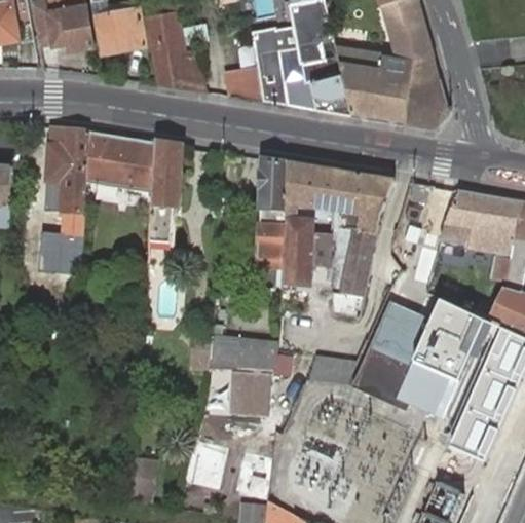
[(0,41),(20,38),(13,0),(0,0),(0,41)]
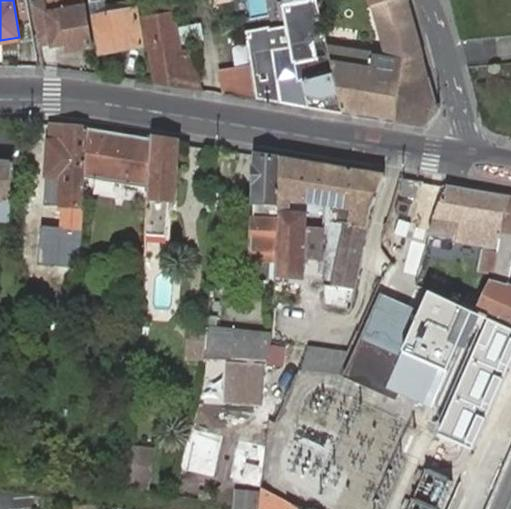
[(40,0),(33,1),(39,43),(53,41),(54,45),(69,42),(70,49),(92,46),(85,4),(84,0),(40,0)]
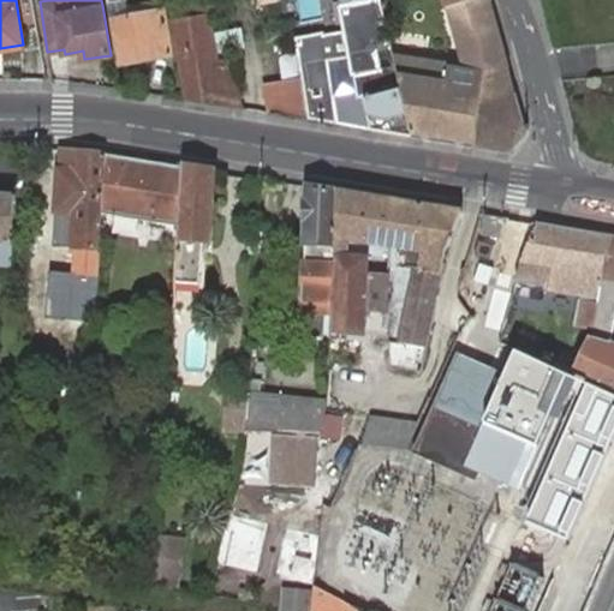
[(101,0),(102,5),(111,55),(117,54),(111,17),(108,1),(108,0),(101,0)]
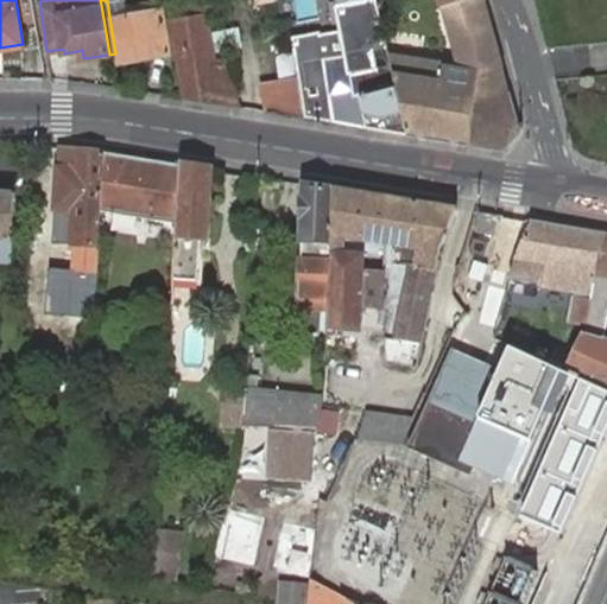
[(117,0),(107,1),(109,17),(156,8),(153,0),(136,0),(126,1),(126,0),(117,0)]
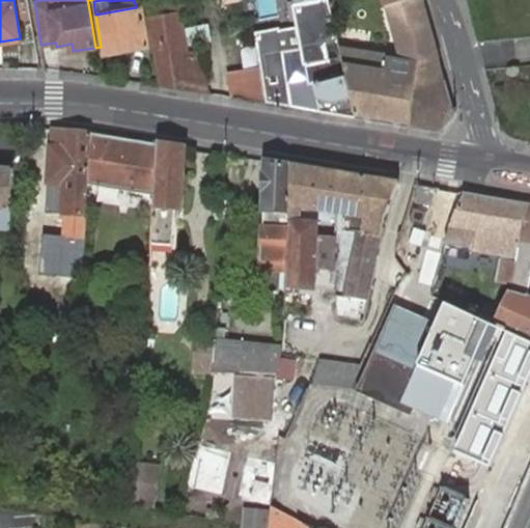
[(147,3),(160,85),(193,89),(207,91),(201,50),(188,52),(178,0),(166,0),(147,3)]
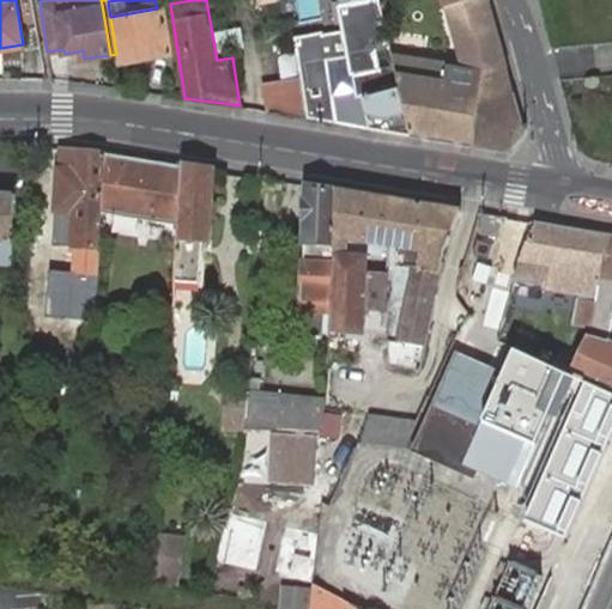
[(385,23),(379,0),(367,0),(338,6),(338,7),(340,19),(343,28),(345,41),(362,95),(374,90),(400,84),(392,52),(389,41),(388,38),(385,23)]
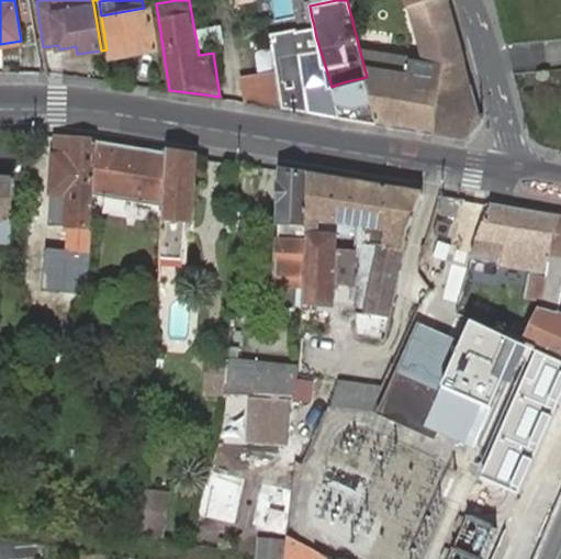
[(480,121),(447,0),(424,0),(410,4),(425,58),(426,63),(421,62),(418,73),(410,71),(412,57),(371,49),(359,47),(367,77),(378,122),(466,136),(480,121)]
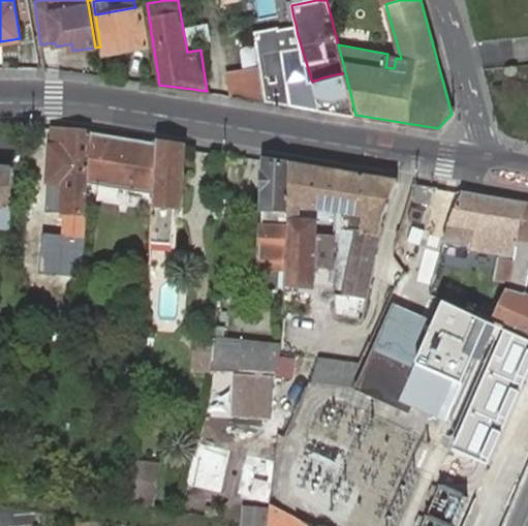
[(135,7),(95,14),(100,47),(101,52),(147,44),(141,6),(135,7)]
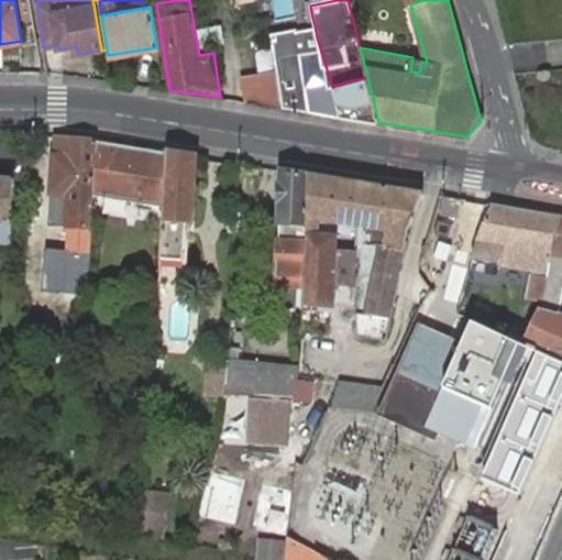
[(220,22),(197,24),(198,44),(221,42),(220,22)]
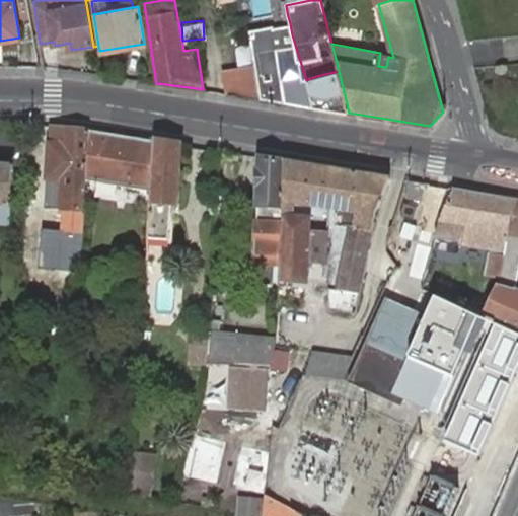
[(233,64),(230,90),(261,95),(261,98),(312,106),(292,34),(290,23),(249,30),(255,68),(233,64)]
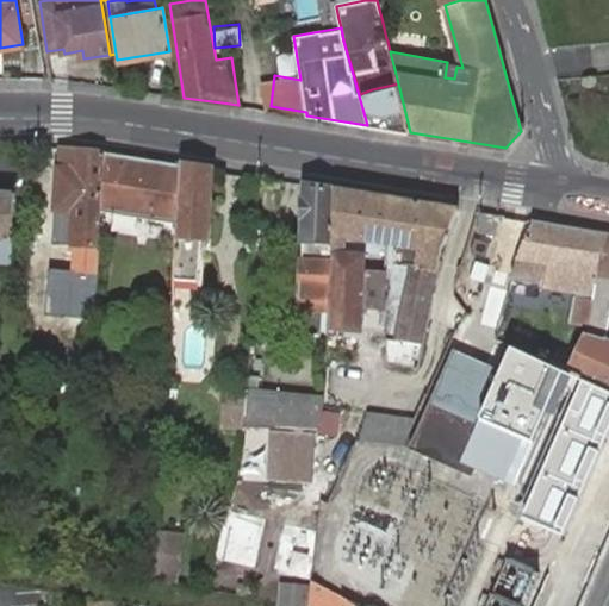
[(463,68),(461,63),(447,62),(445,77),(454,79),(457,67),(463,68)]
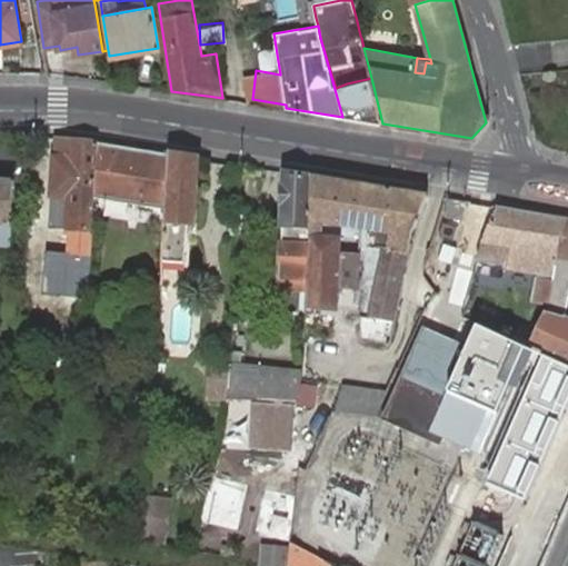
[(342,117),(382,123),(371,78),(347,83),(336,88),(342,117)]
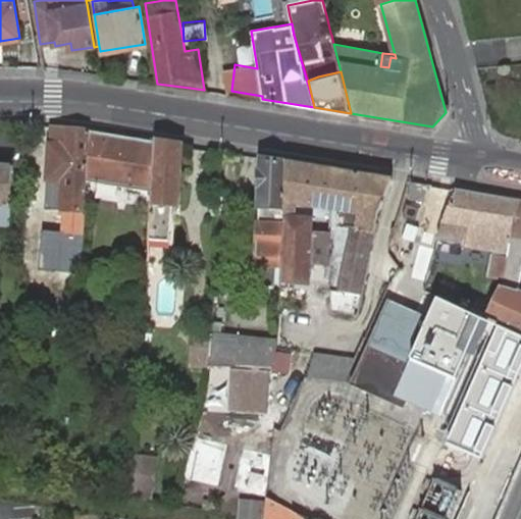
[(89,127),(65,124),(64,146),(50,146),(48,179),(63,180),(62,209),(64,209),(62,250),(60,250),(60,266),(82,267),(86,180),(89,127)]
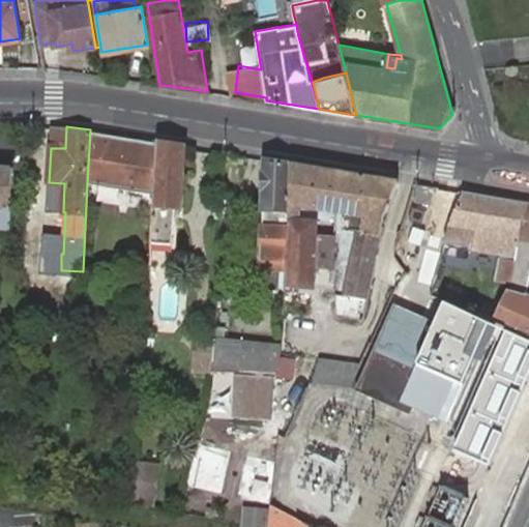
[(156,141),(90,129),(87,183),(154,194),(156,141)]
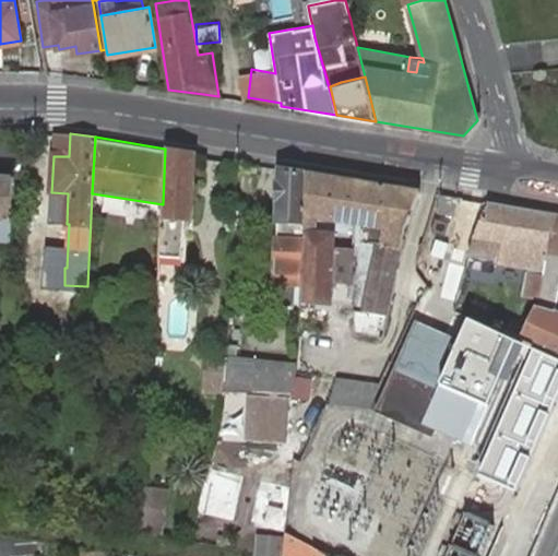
[(163,204),(159,253),(179,256),(181,216),(188,217),(192,153),(165,149),(163,204)]
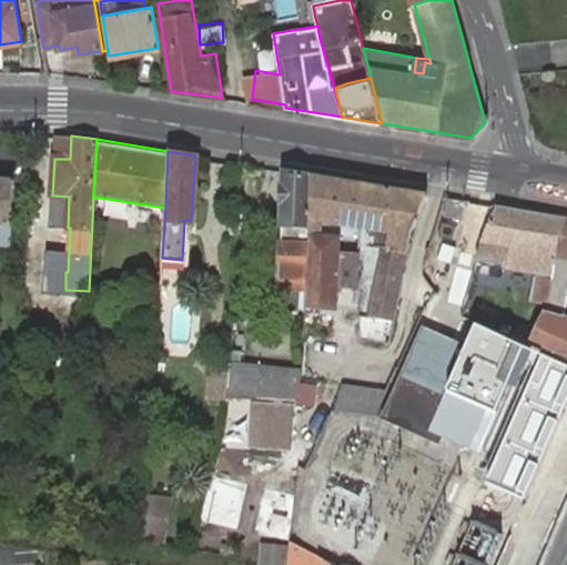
[(311,174),(283,170),(280,284),(309,285),(315,212),(311,174)]
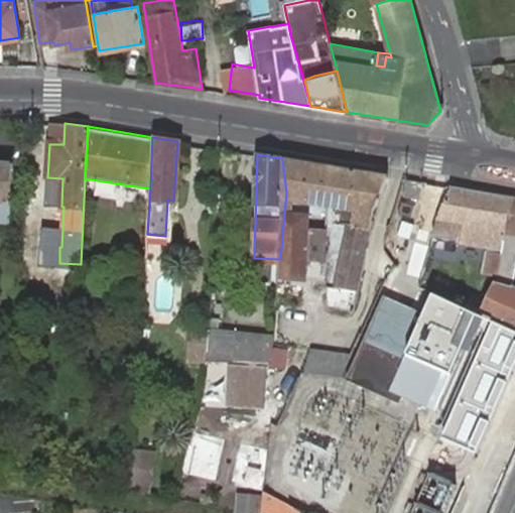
[(286,193),(280,259),(278,280),(283,281),(283,275),(326,282),(323,305),(351,309),(364,244),(371,209),(385,174),(282,158),(286,193)]
